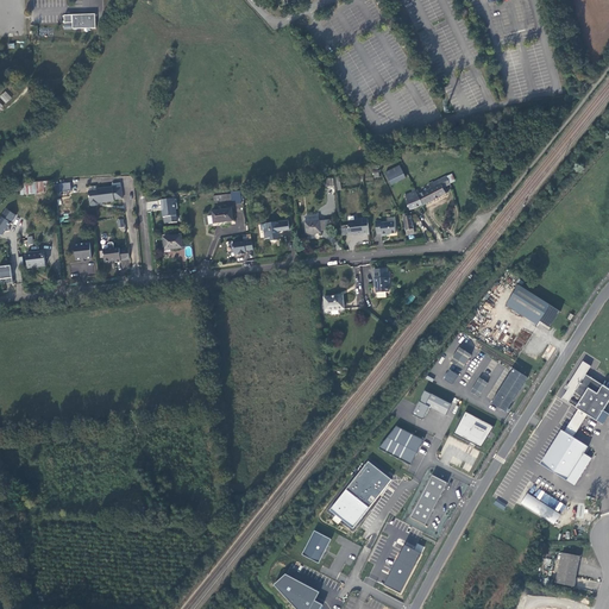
[(73,29),(96,27),(95,17),(73,17),(73,29)]
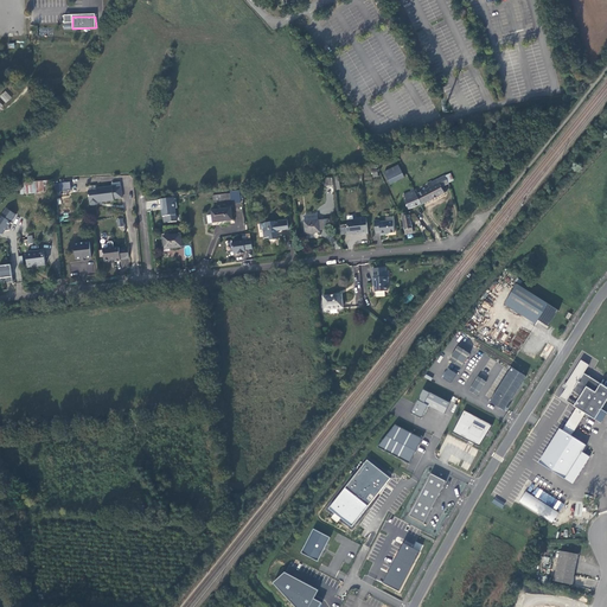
[(0,97),(6,103),(12,98),(6,91),(0,97)]
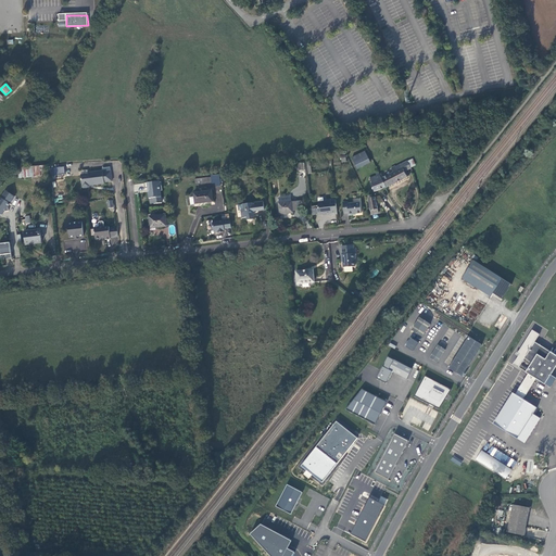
[(357,169),(370,163),(365,151),(352,158),(357,169)]
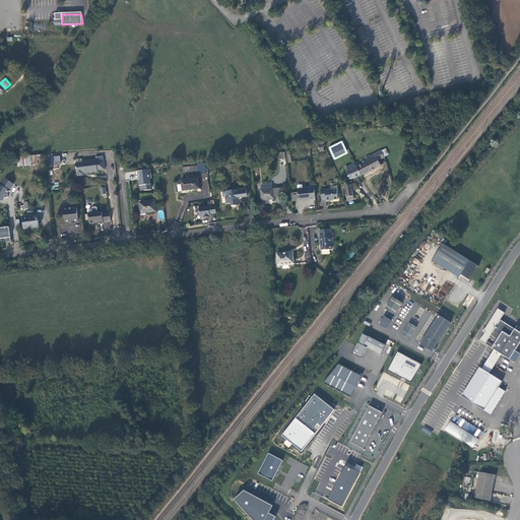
[(378,159),(384,156),(388,154),(385,148),(381,150),(374,154),(376,157),(377,156),(378,159)]
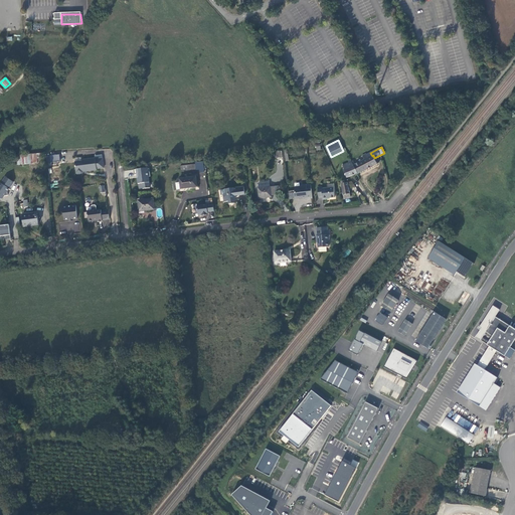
[(43,153),(17,155),(18,165),(44,162),(43,153)]
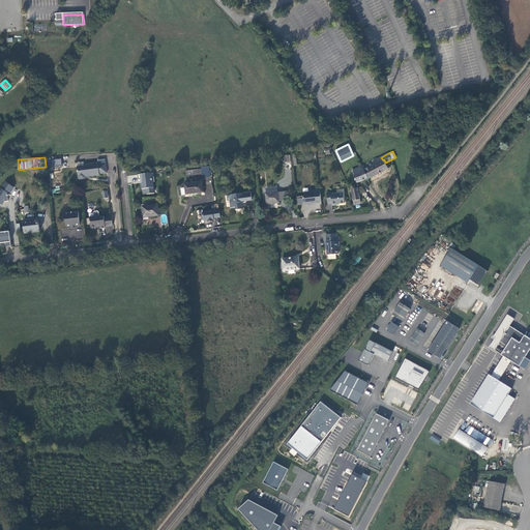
[(363,170),(367,179),(388,169),(385,163),(384,159),(383,160),(381,157),(377,159),(377,158),(373,159),(375,165),(363,170)]
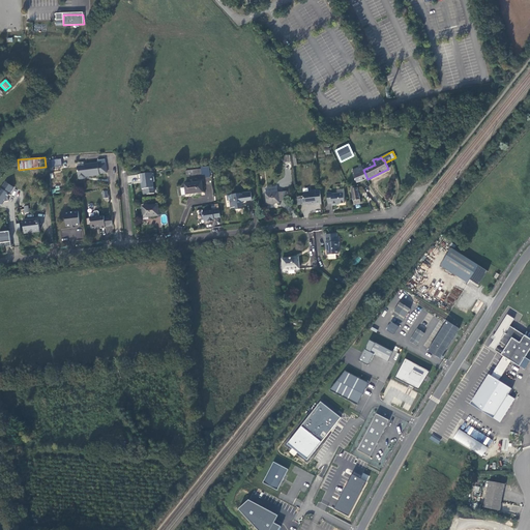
[(99,174),(107,173),(106,164),(98,164),(98,163),(85,165),(84,166),(78,167),(79,178),(80,179),(85,179),(86,177),(85,174),(89,174),(89,176),(99,175),(99,174)]
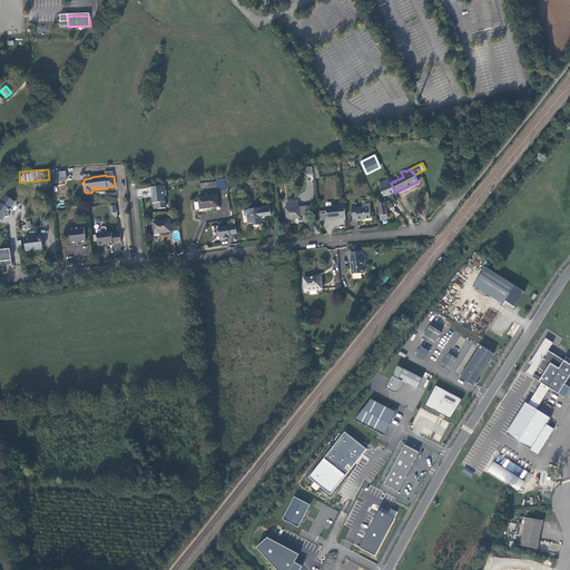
[(217,182),(200,184),(200,188),(217,186),(217,188),(220,187),(222,190),(226,190),(225,179),(216,180),(217,182)]
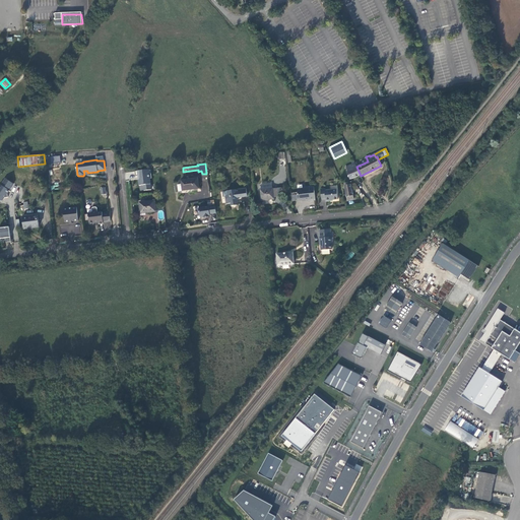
[(355,164),(346,167),(350,180),(361,176),(356,167),(355,164)]
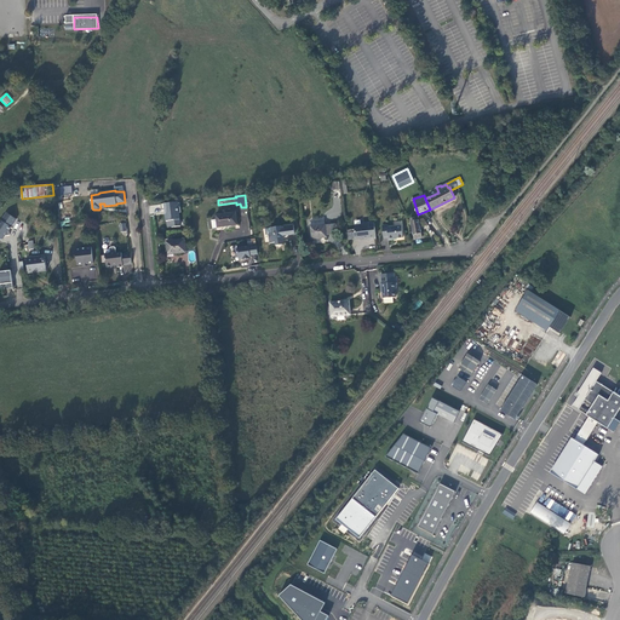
[(178,202),(161,205),(162,211),(165,210),(166,222),(171,220),(172,228),(181,227),(179,213),(182,212),(181,206),(178,207),(178,202)]
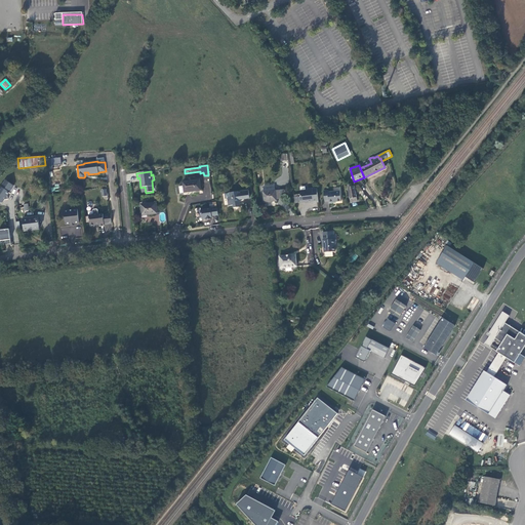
[(7,195),(14,186),(5,180),(0,188),(0,201),(1,202),(2,203),(4,200),(8,199),(7,195)]
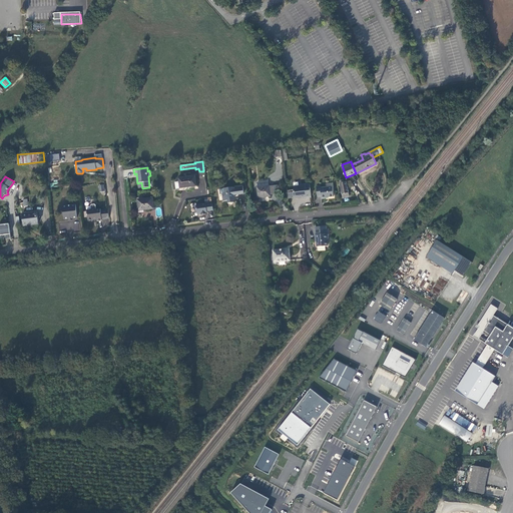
[(175,182),(176,188),(196,185),(195,176),(179,178),(179,181),(175,182)]
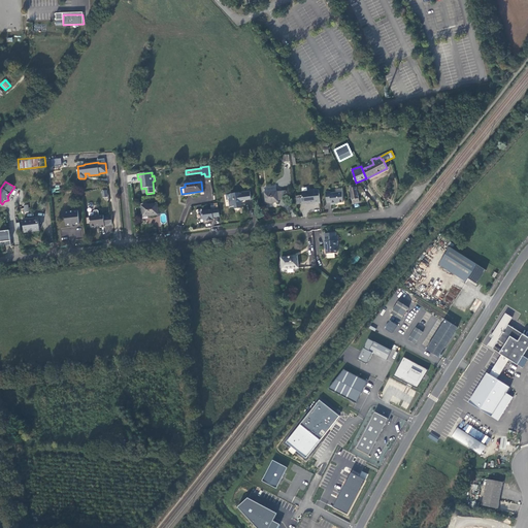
[(354,188),(350,189),(353,204),(359,202),(357,189),(356,187),(354,188)]
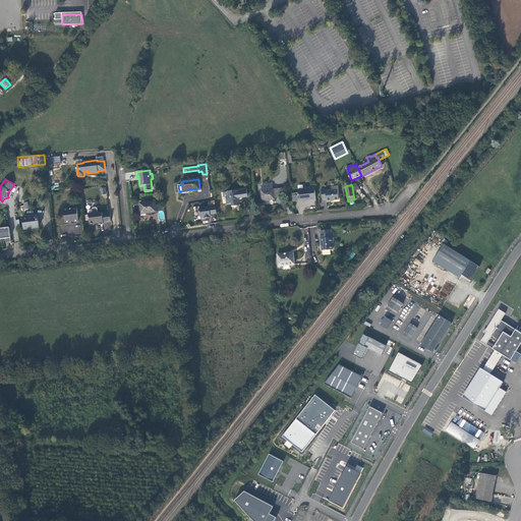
[(269,199),(274,199),(274,197),(273,189),(273,185),(271,185),(271,187),(262,188),(264,205),(269,204),(269,199)]
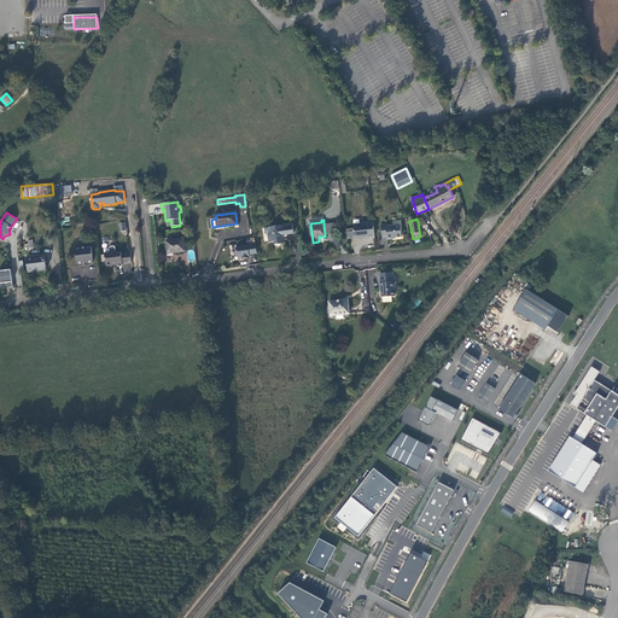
[(367,239),(375,238),(374,227),(368,227),(368,222),(362,222),(361,225),(354,225),(355,231),(353,231),(354,239),(361,238),(361,239),(367,238),(367,239)]
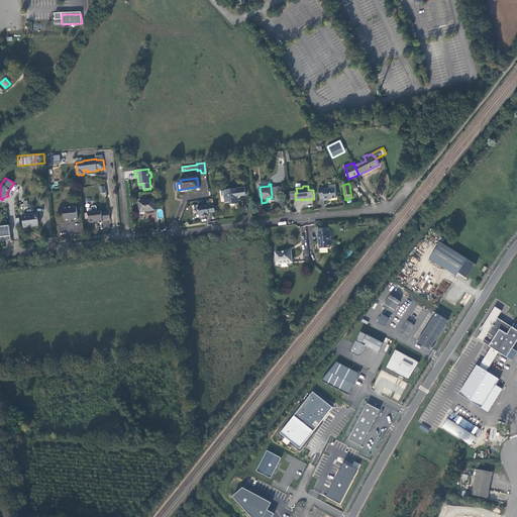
[(271,188),(272,196),(282,195),(281,187),(271,188)]
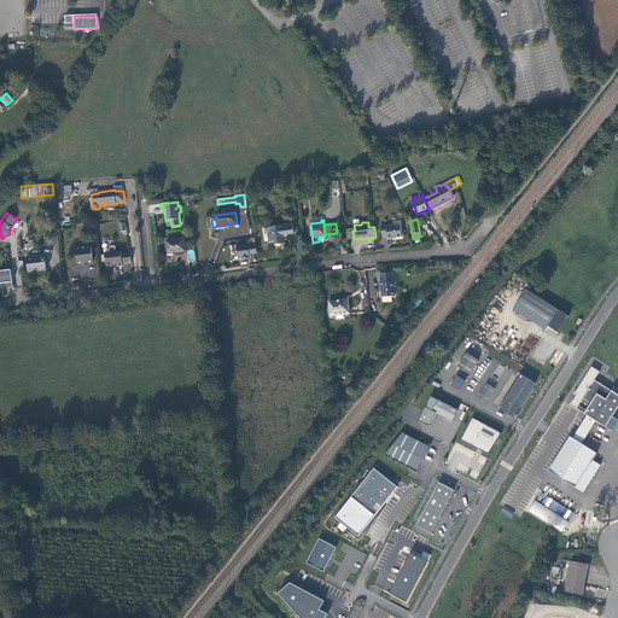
[(382,225),(383,237),(388,237),(388,239),(392,239),(392,238),(402,237),(401,225),(386,227),(386,223),(382,225)]
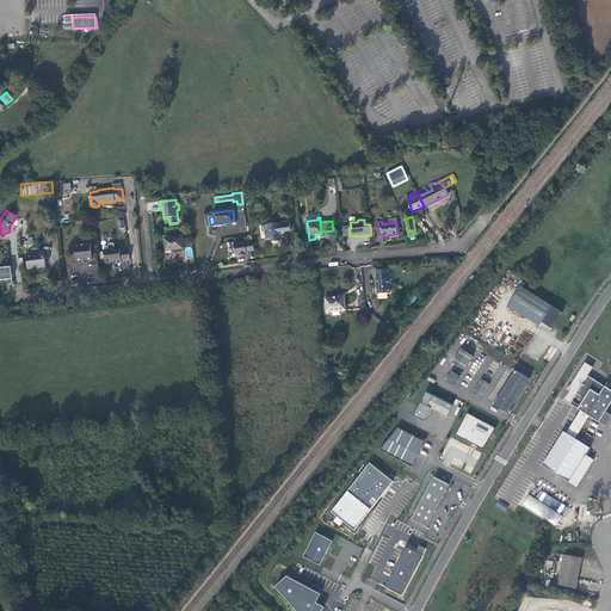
[(283,232),(291,230),(290,222),(267,224),(267,230),(265,232),(266,240),(271,239),(272,242),(281,241),(279,234),(283,234),(283,232)]
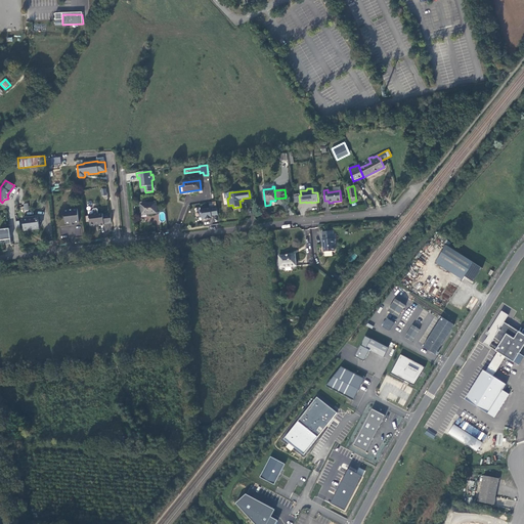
[(158,213),(156,203),(141,204),(142,215),(158,213)]
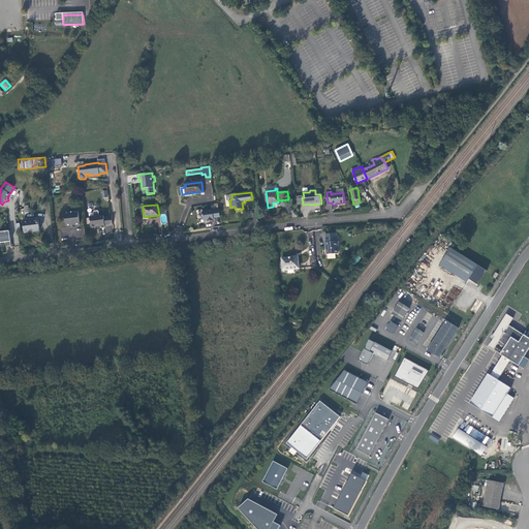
[(214,218),(220,217),(219,211),(216,211),(216,210),(203,212),(203,213),(201,213),(203,219),(204,219),(204,220),(206,221),(214,220),(214,218)]
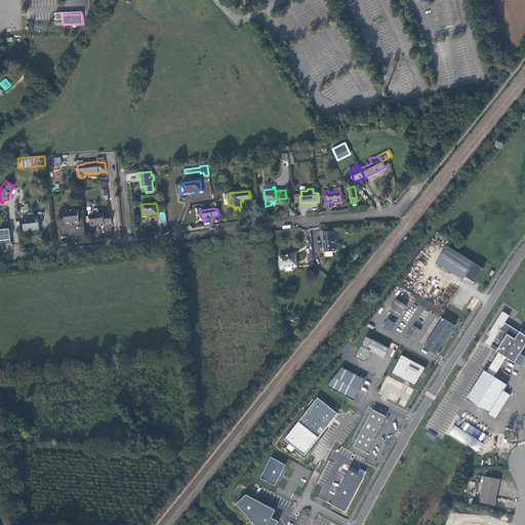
[(75,224),(79,223),(78,209),(65,211),(66,225),(71,224),(75,224)]
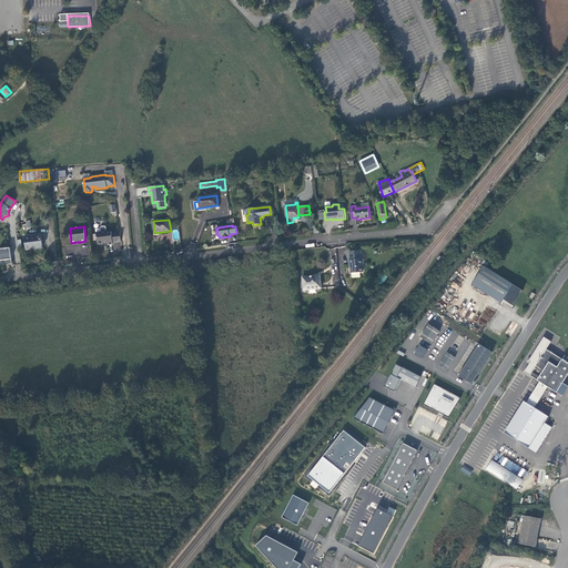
[(113,242),(121,242),(120,232),(112,233),(112,232),(107,232),(107,227),(104,226),(101,226),(101,227),(101,232),(97,233),(98,244),(99,245),(102,245),(103,244),(103,242),(108,242),(108,245),(113,244),(113,242)]
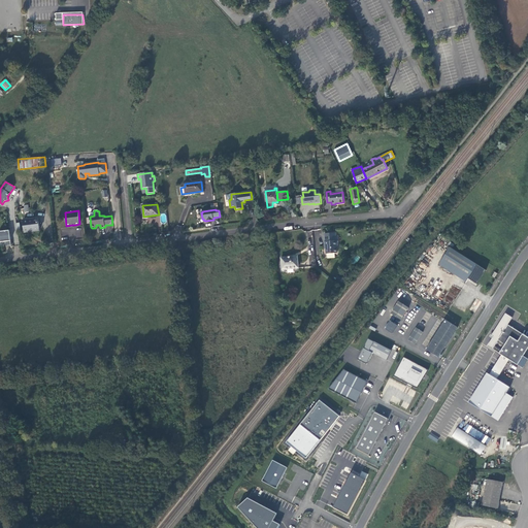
[(25,233),(39,231),(38,219),(24,221),(25,233)]
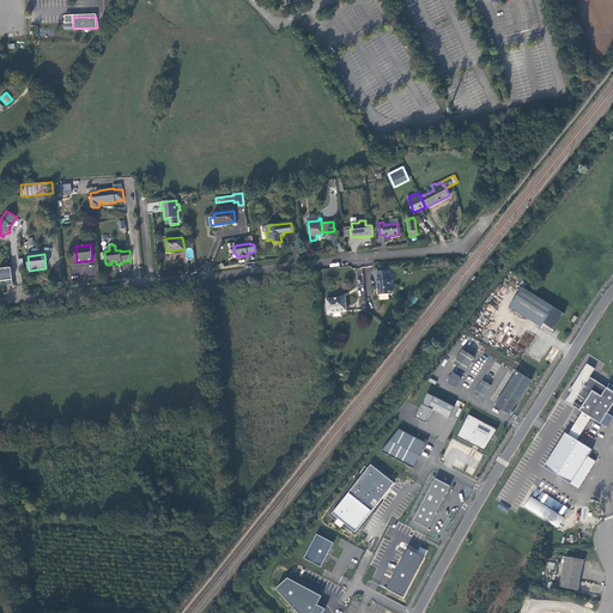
[(0,267),(0,280),(2,281),(2,285),(13,284),(11,267),(0,267)]
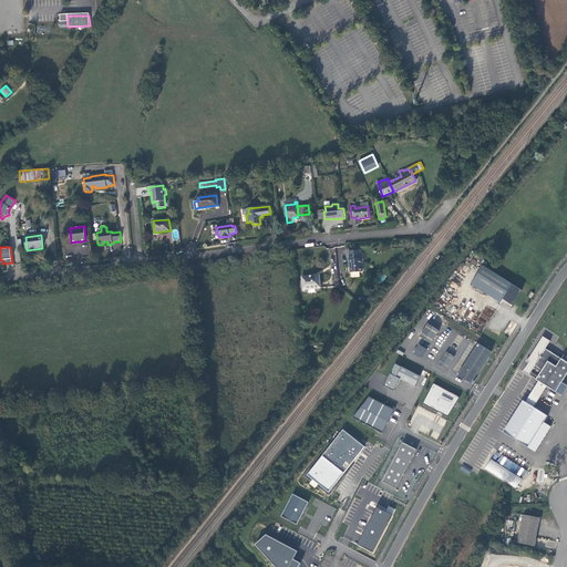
[(350,268),(350,274),(362,271),(362,265),(363,265),(362,255),(361,255),(361,250),(348,251),(349,259),(348,260),(349,267),(350,268)]
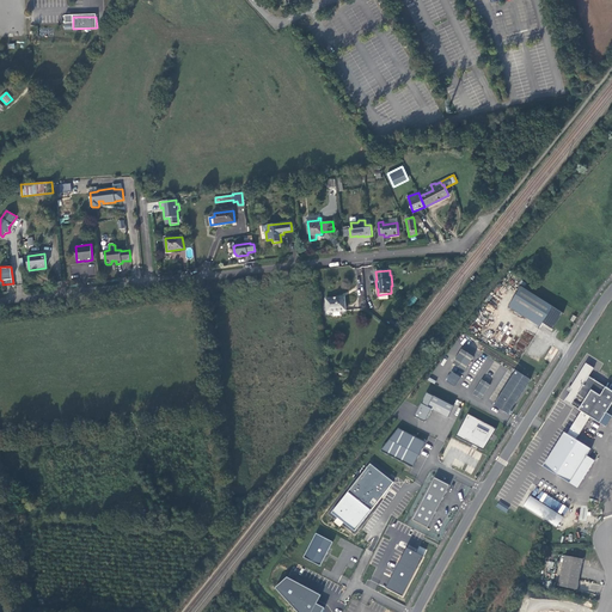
[(562,313),(563,313),(521,287),(510,304),(543,323),(552,330),(552,329),(562,313)]
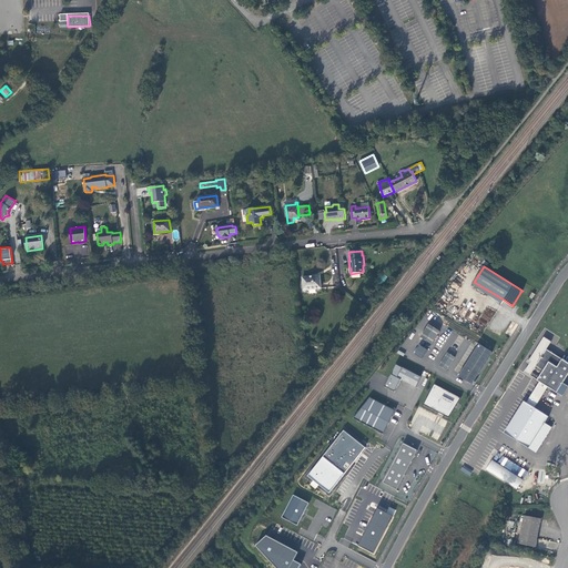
[(322,286),(321,281),(320,273),(304,276),(305,288),(322,286)]
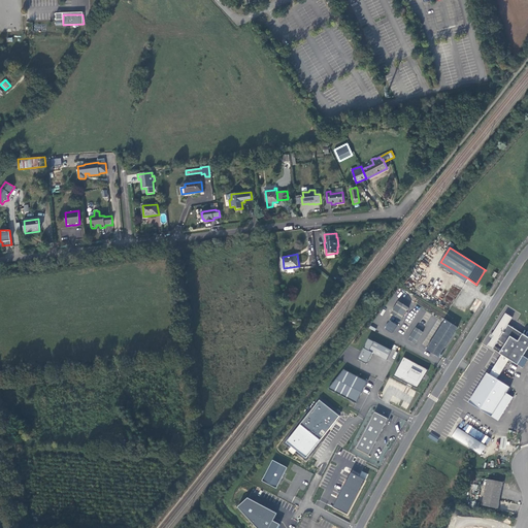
[(465,283),(468,278),(440,262),(438,265),(465,283)]
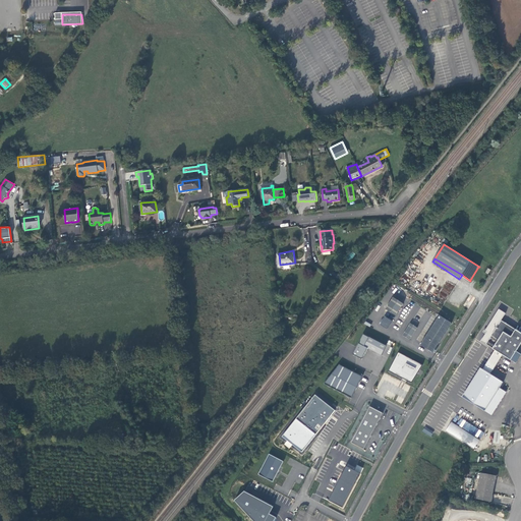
[(403,304),(393,298),(386,310),(395,316),(403,304)]
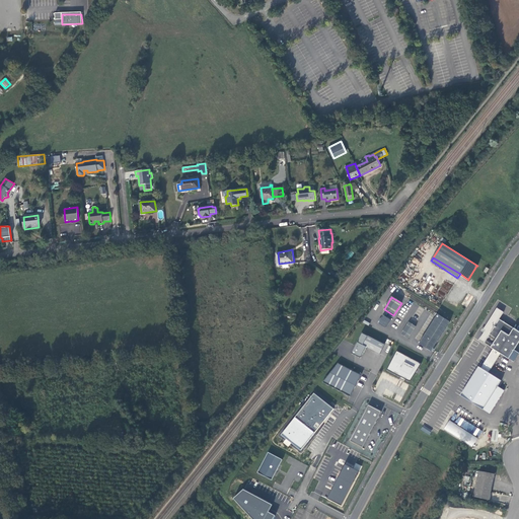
[(503,312),(497,308),(484,330),(482,329),(480,331),(484,332),(478,341),(485,344),(490,335),(495,326),(499,319),(503,312)]
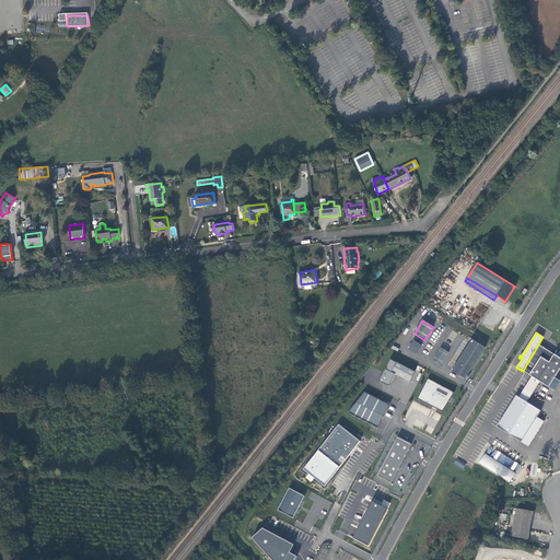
[(421,346),(413,341),(408,350),(416,354),(421,346)]
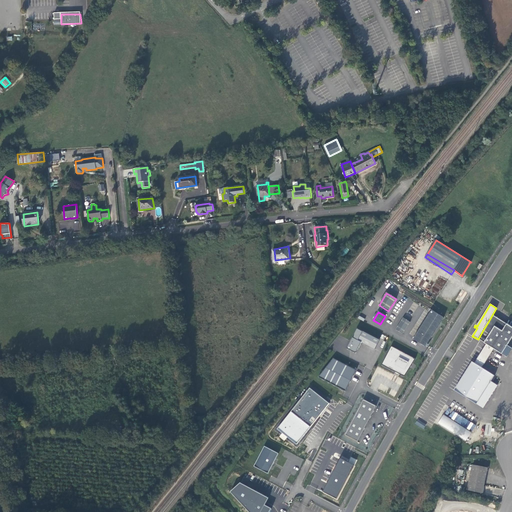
[(441,321),(429,313),(419,329),(432,336),(441,321)]
